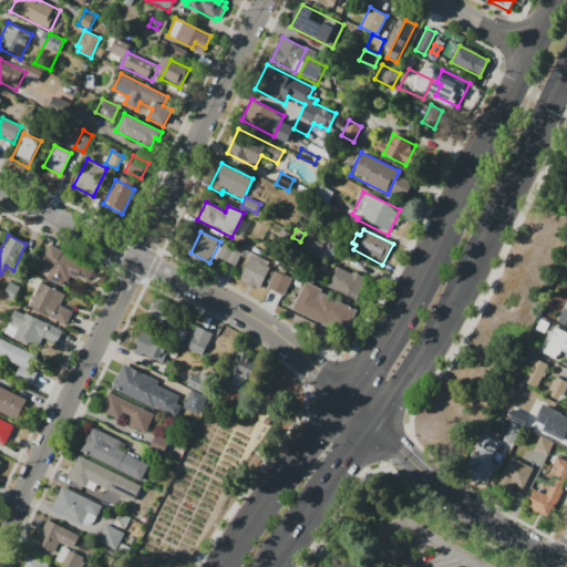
[(317,256),(321,243),(306,238),(302,251),(317,256)]
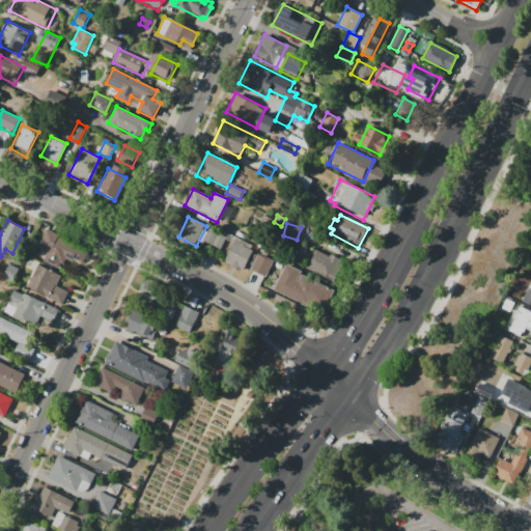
[(48,228),(59,234),(58,236),(88,251),(88,252),(83,262),(74,258),(72,261),(66,259),(63,264),(61,263),(58,269),(40,259),(44,253),(39,250),(43,244),(40,243),(48,228)]
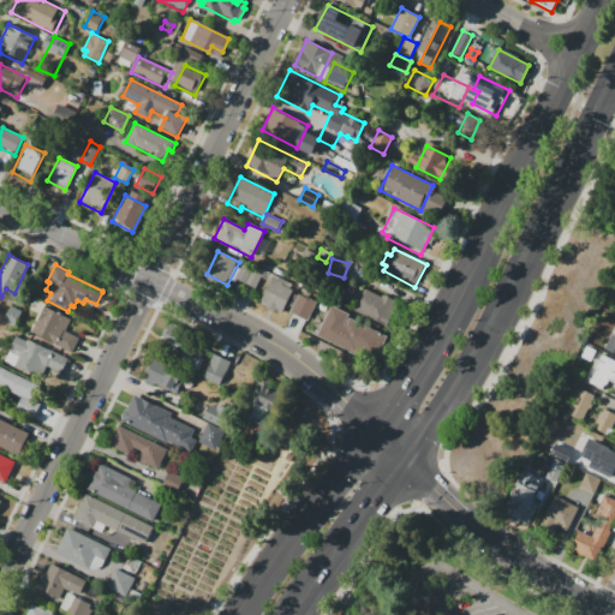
[(242,266),(252,270),(244,286),(234,281),(242,266)]
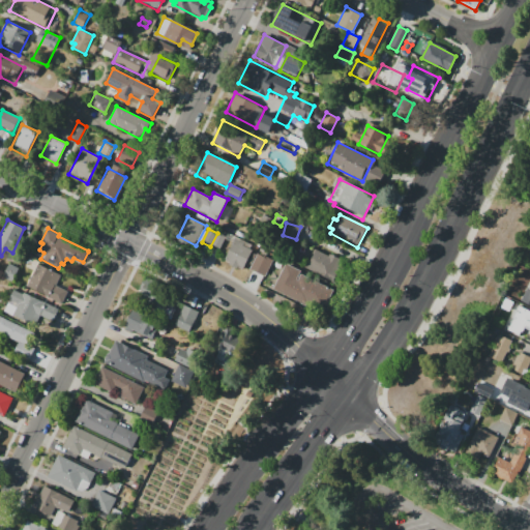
[(233,239),(248,246),(238,265),(224,258),(233,239)]
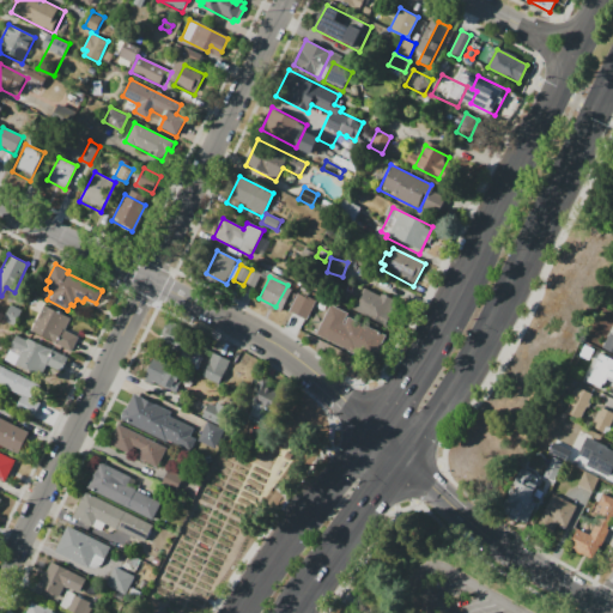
[(308,320),(290,310),(301,289),(319,298),(308,320)]
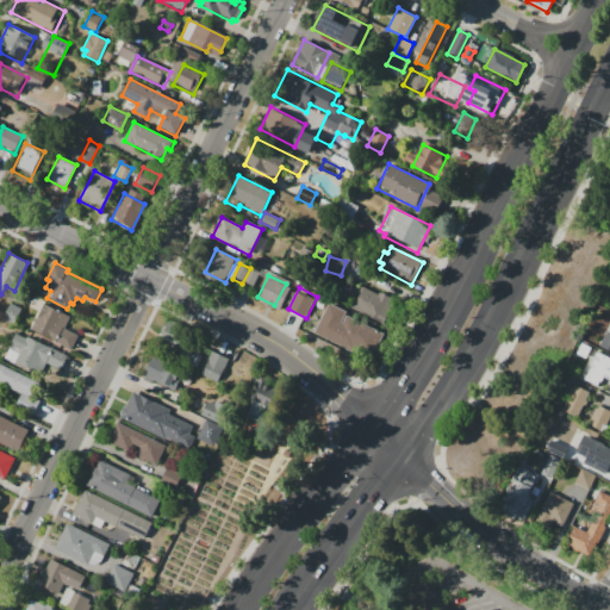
[(365,288),(393,302),(384,322),(355,307),(365,288)]
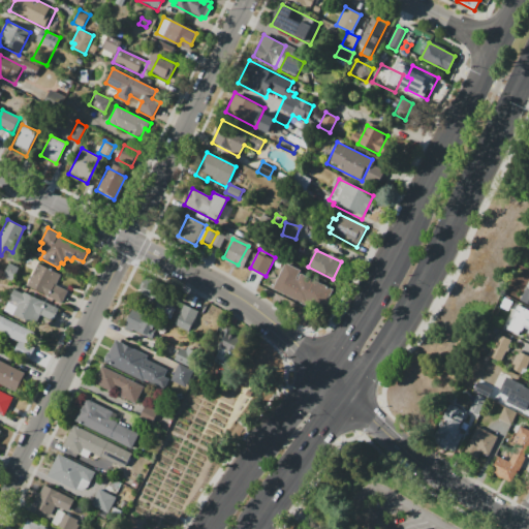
[(12,281),(4,277),(5,273),(4,273),(9,262),(19,267),(12,281)]
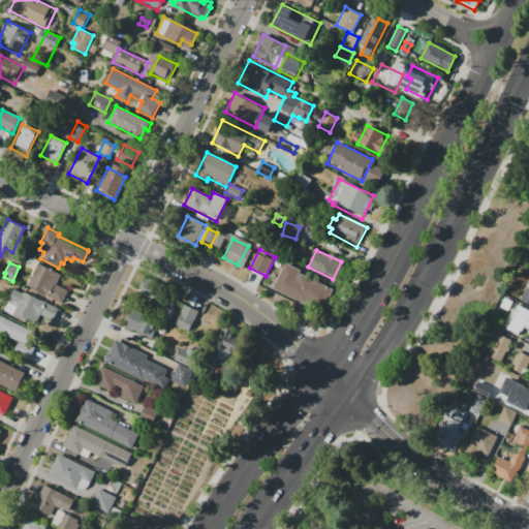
[(63,303),(27,286),(38,263),(61,275),(57,285),(67,290),(68,290),(63,303)]
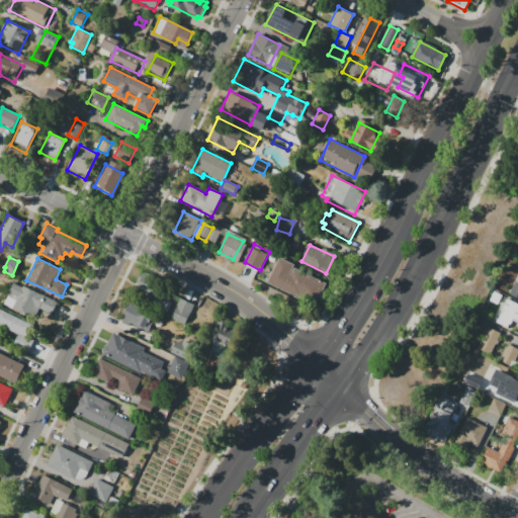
[(144,266),(135,285),(154,294),(148,305),(165,313),(172,298),(167,295),(171,289),(158,283),(162,275),(144,266)]
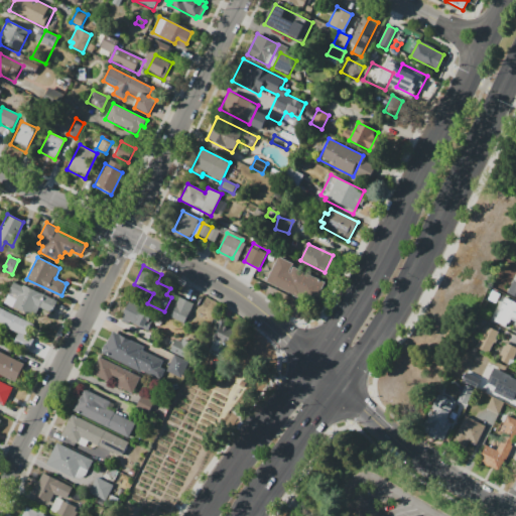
[(291,267),(313,278),(306,292),(301,289),(297,298),(280,289),(291,267)]
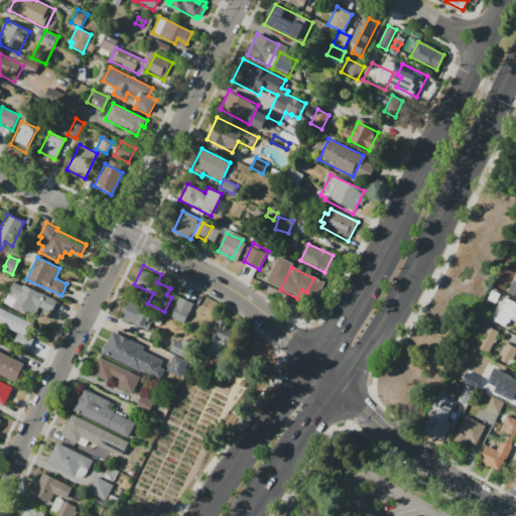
[(515,296),(507,293),(515,275),(515,296)]
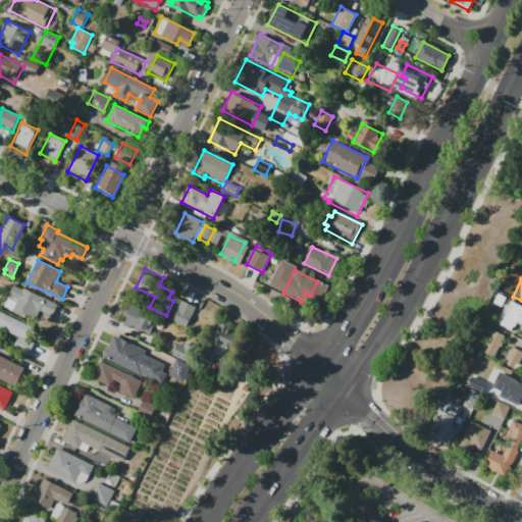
[(14,285),(23,290),(23,288),(58,304),(52,317),(39,312),(35,320),(13,310),(18,300),(9,296),(14,285)]
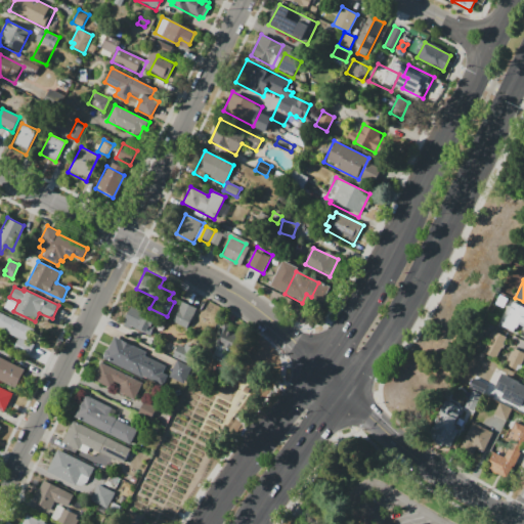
[(182,301),(197,308),(187,328),(173,320),(182,301)]
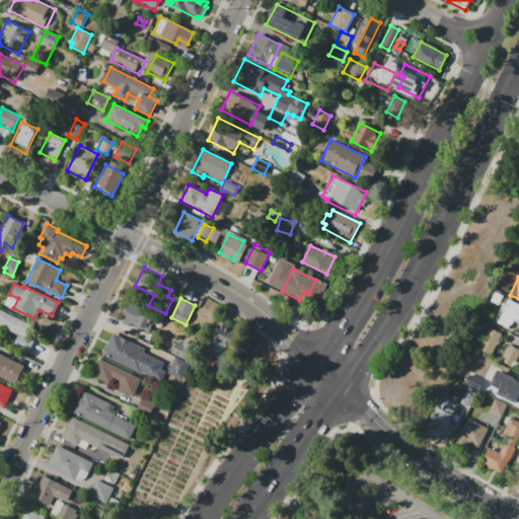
[(505,324),(493,319),(503,299),(515,304),(505,324)]
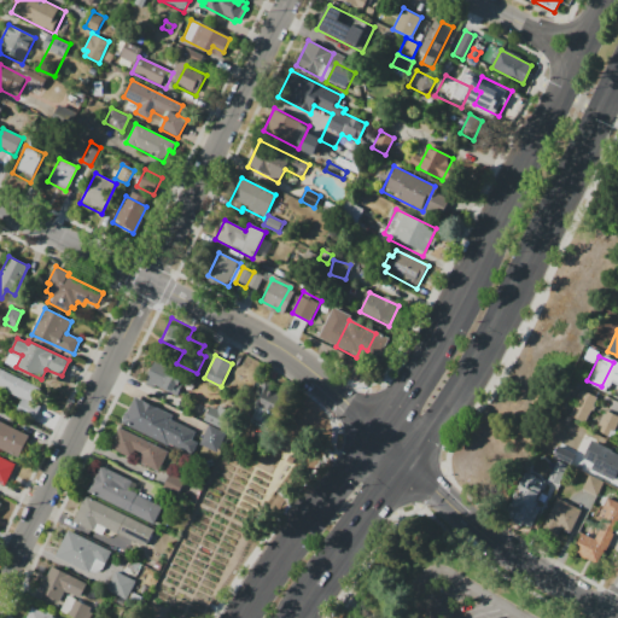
[(144,384),(157,357),(186,372),(181,382),(184,383),(178,396),(156,385),(155,389),(144,384)]
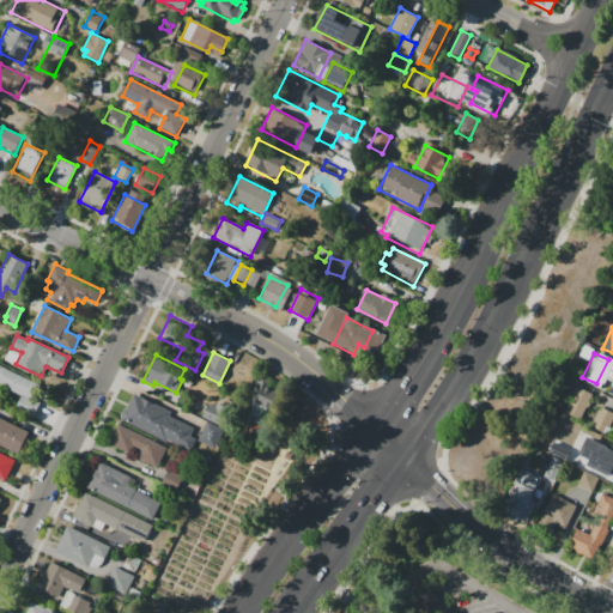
[(0,365),(43,386),(36,401),(41,402),(35,414),(17,406),(22,396),(0,386),(0,365)]
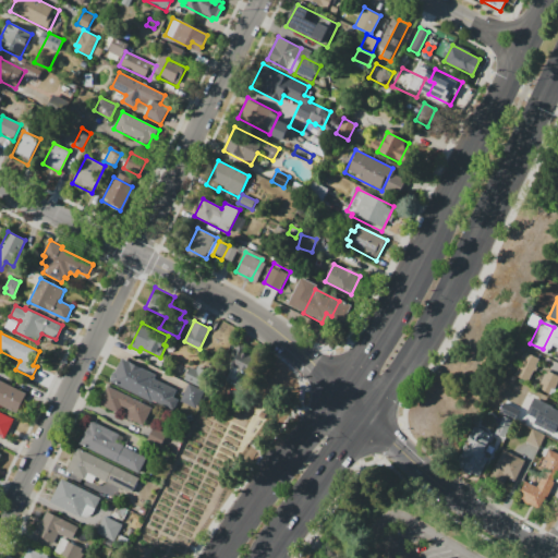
[(232,353),(235,346),(244,349),(243,351),(256,358),(253,365),(243,388),(227,380),(231,370),(230,370),(237,355),(232,353)]
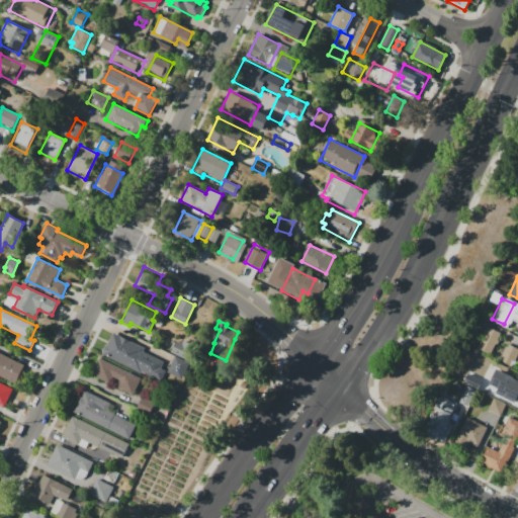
[(501,332),(490,354),(479,348),(486,334),(484,333),(486,328),(488,329),(489,327),(501,332)]
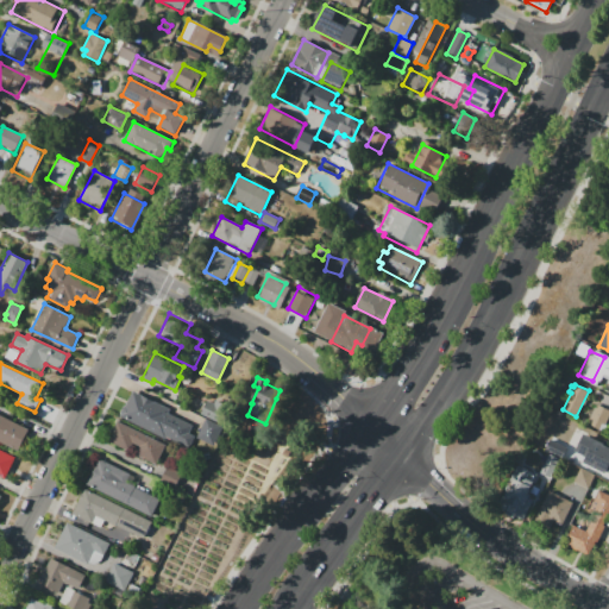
[(194,425),(189,433),(195,437),(189,449),(165,438),(165,440),(120,418),(121,415),(120,412),(123,407),(126,406),(133,390),(170,408),(169,413),(194,425)]
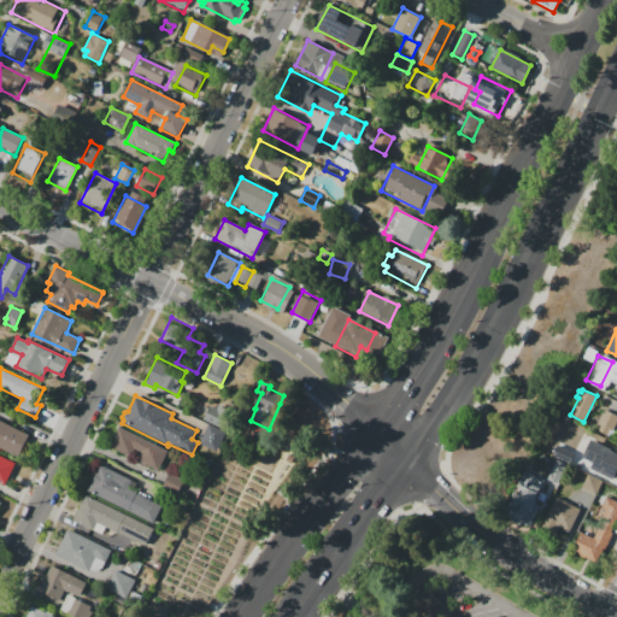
[(210,405),(217,409),(219,405),(235,413),(227,430),(204,419),(210,405)]
